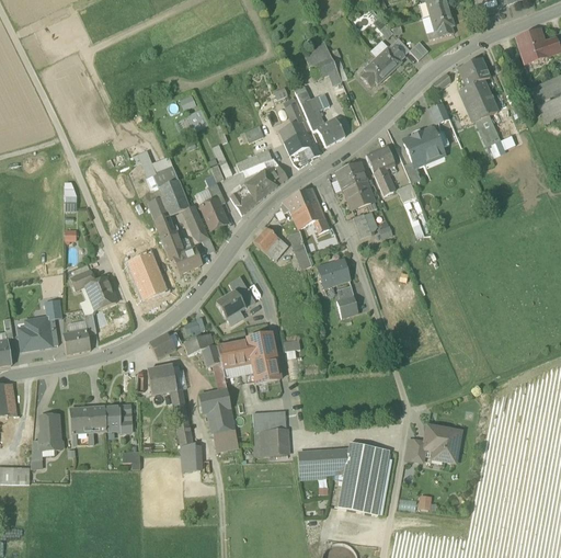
[(380,0),(374,3),(379,15),(393,9),(390,2),(386,6),(384,0),(380,0)]
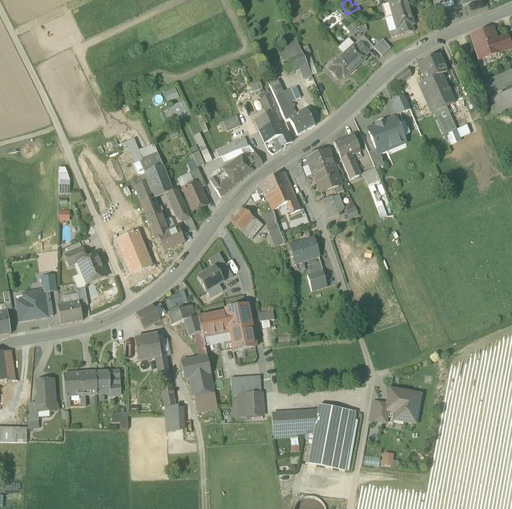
[(388,1),(392,13),(410,8),(407,0),(388,0),(388,1)]
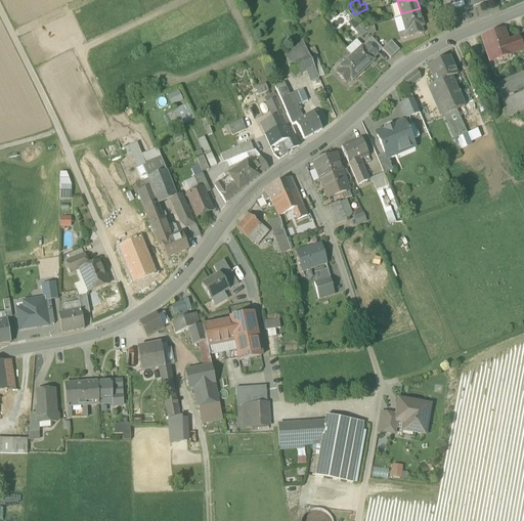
[(397,1),(393,2),(390,3),(394,15),(401,13),(397,1)]
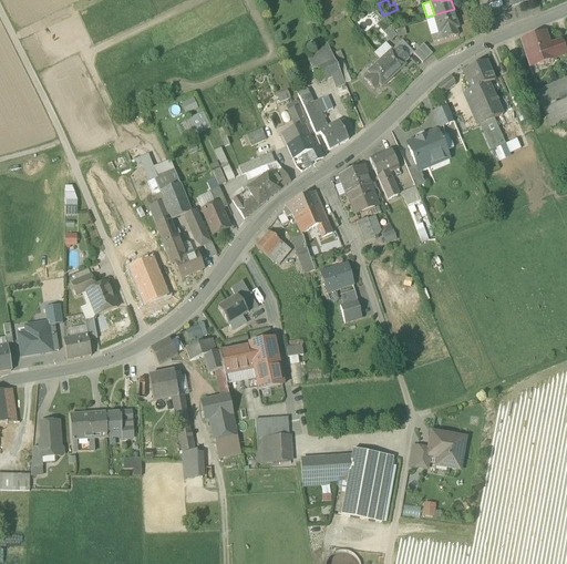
[(434,14),(439,31),(441,30),(443,37),(459,32),(456,26),(459,26),(454,9),(434,14)]
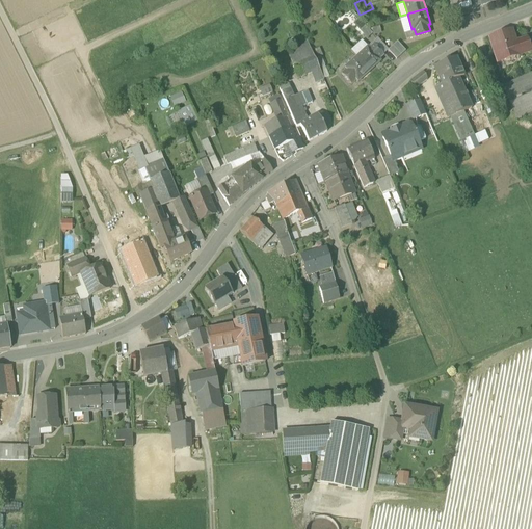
[(407,14),(400,16),(404,31),(405,30),(411,29),(407,14)]
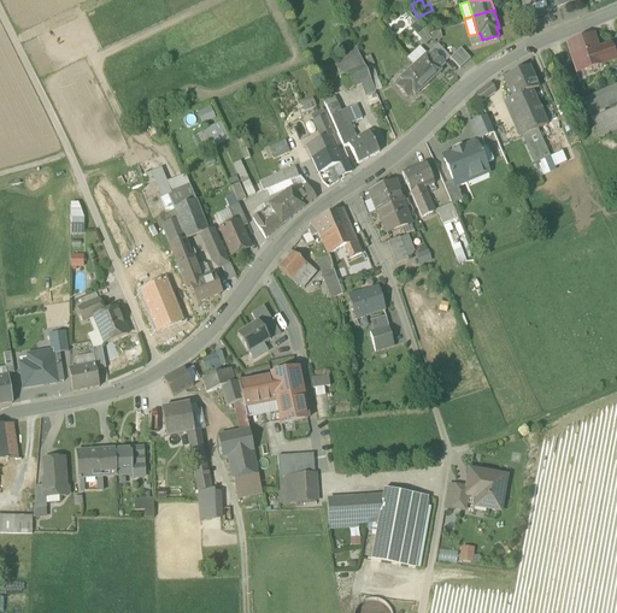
[(410,24),(418,34),(423,29),(416,19),(410,24)]
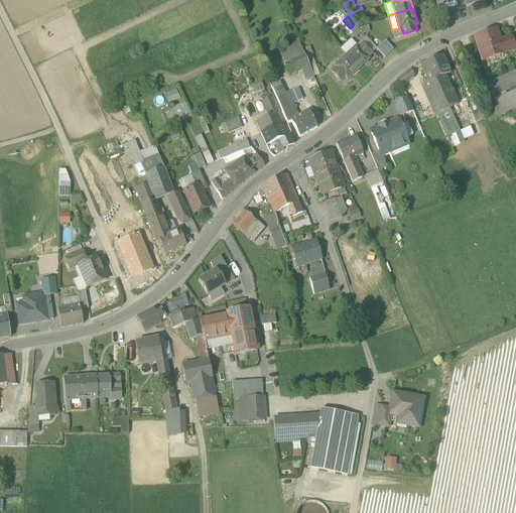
[(368,23),(361,24),(363,31),(370,29),(368,23)]
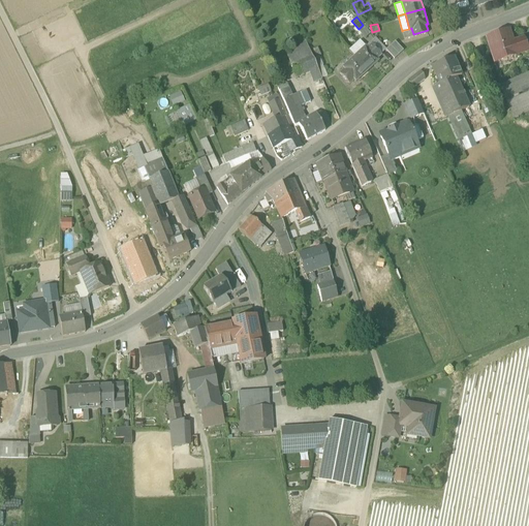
[(366,25),(360,30),(365,36),(370,31),(366,25)]
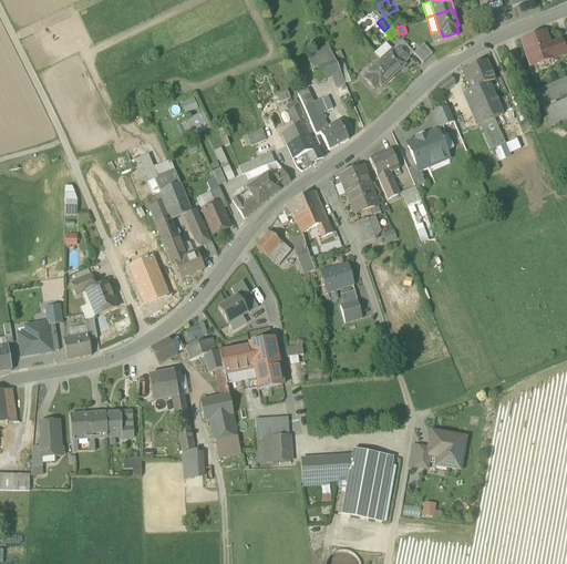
[(434,40),(443,37),(441,30),(439,31),(432,32),(434,40)]
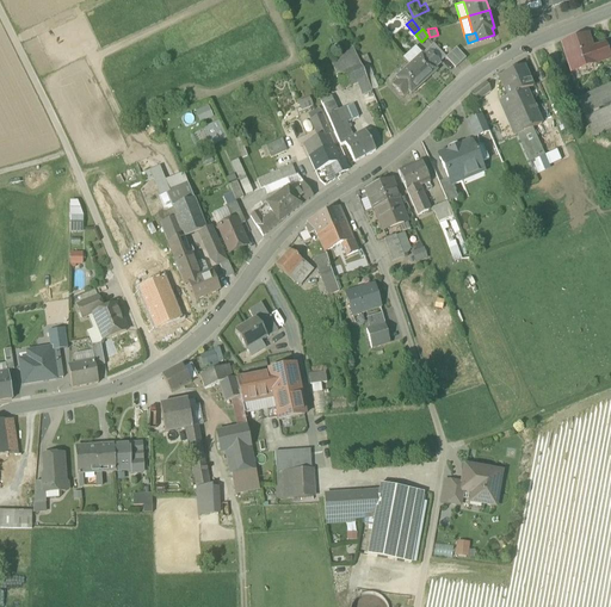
[(561,41),(571,68),(609,55),(604,41),(593,45),(588,32),(561,41)]
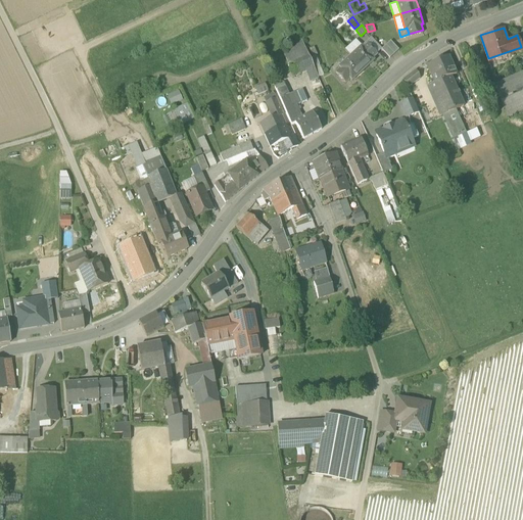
[(368,41),(377,51),(381,47),(371,36),(367,40),(368,41)]
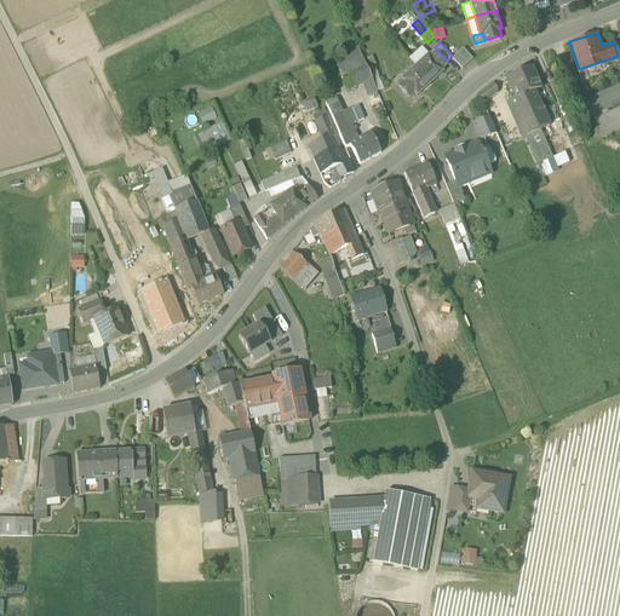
[(408,56),(414,63),(428,51),(422,44),(408,56)]
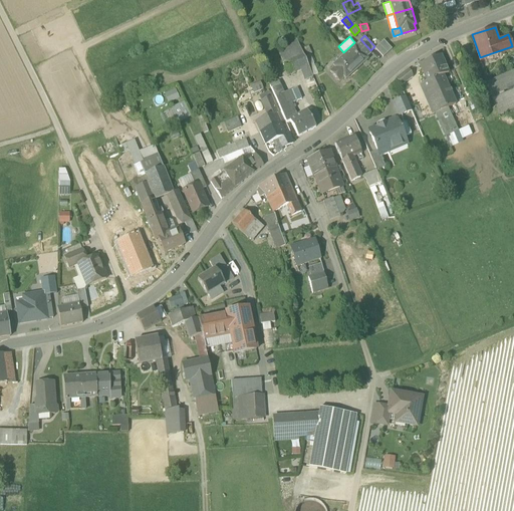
[(276,46),(279,52),(300,44),(297,37),(276,46)]
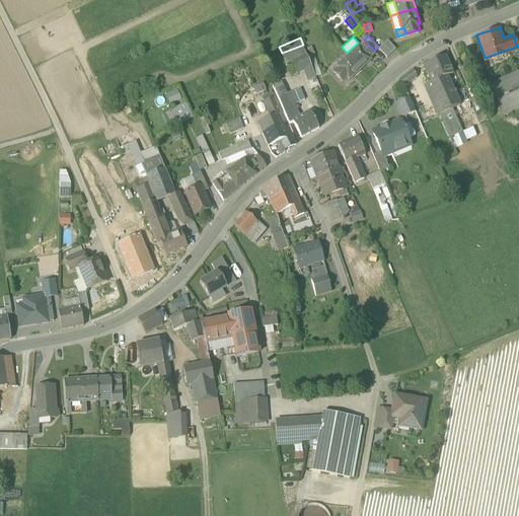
[(378,46),(386,55),(395,47),(387,38),(378,46)]
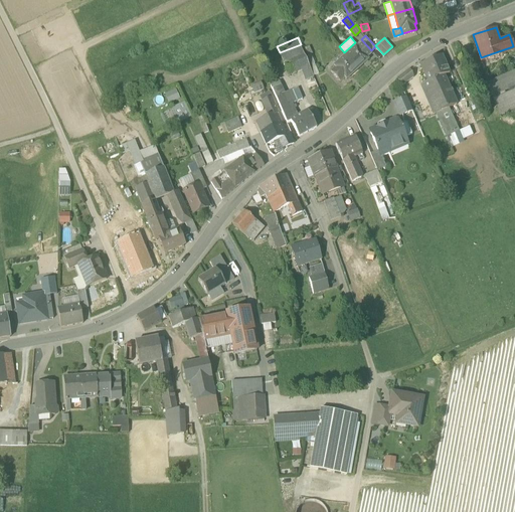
[(355,42),(344,52),(357,66),(368,56),(367,54),(371,50),(362,40),(357,44),(355,42)]
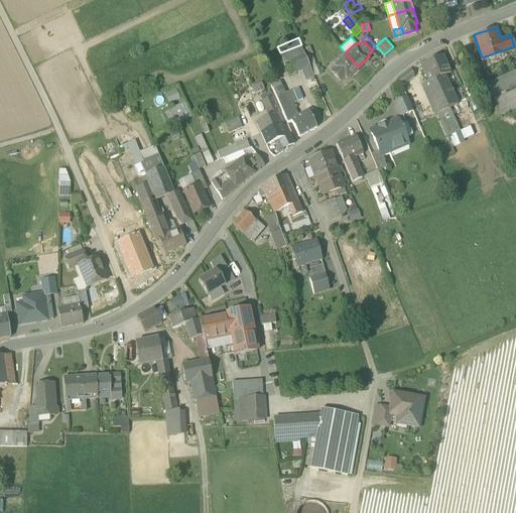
[(305,53),(310,51),(312,50),(309,43),(302,46),(305,53)]
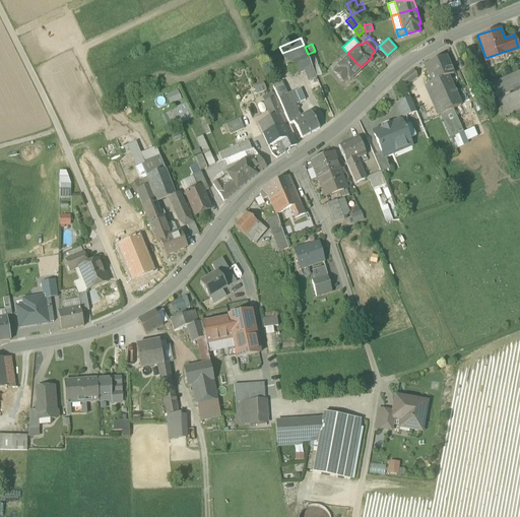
[(305,68),(309,77),(316,74),(312,63),(308,54),(305,47),(304,45),(282,53),(291,73),(305,68)]
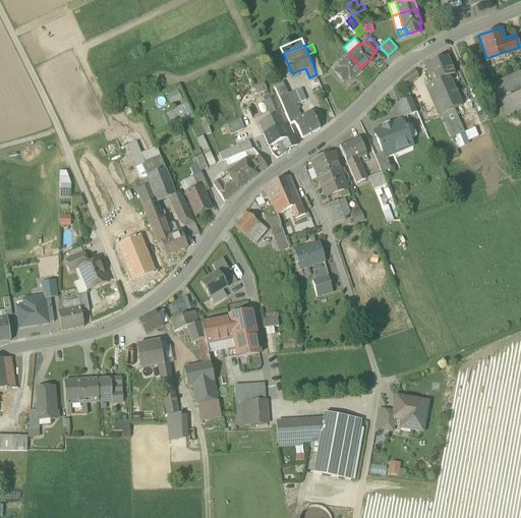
[(313,52),(308,54),(312,63),(317,61),(313,52)]
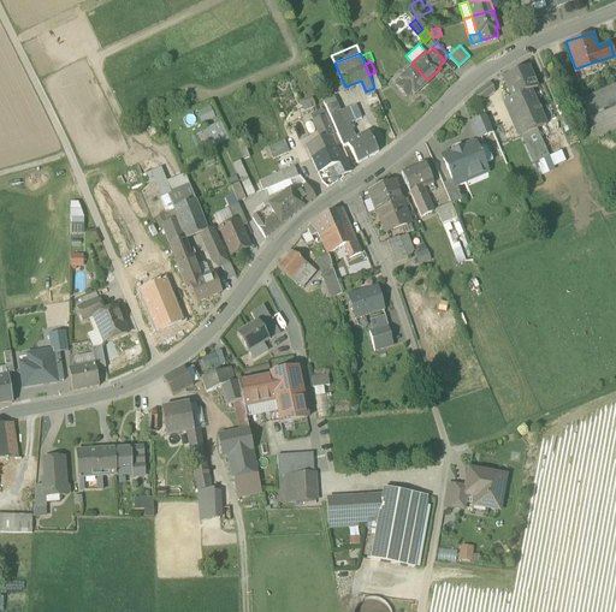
[(414,91),(427,79),(412,63),(398,75),(401,77),(395,82),(407,95),(413,90),(414,91)]
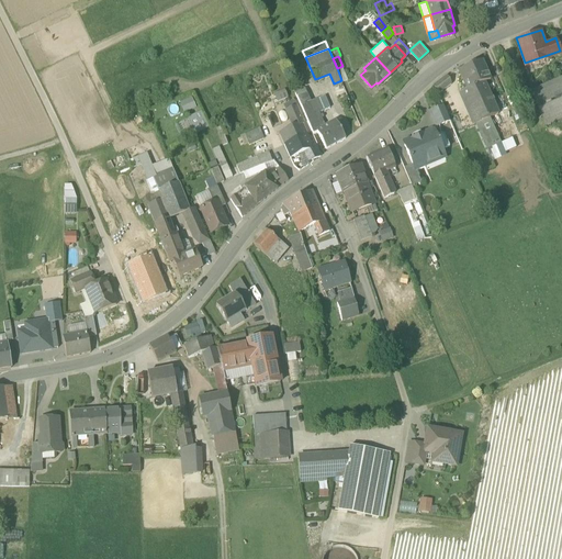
[(459,67),(468,87),(484,79),(490,77),(482,57),(459,67)]
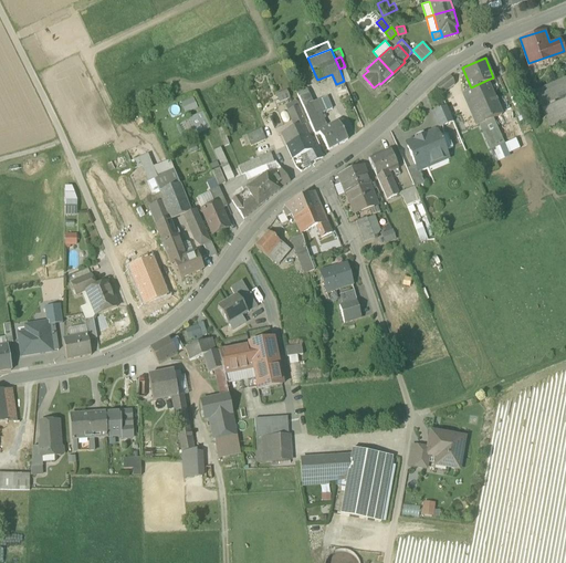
[(339,69),(344,81),(349,77),(345,66),(339,69)]
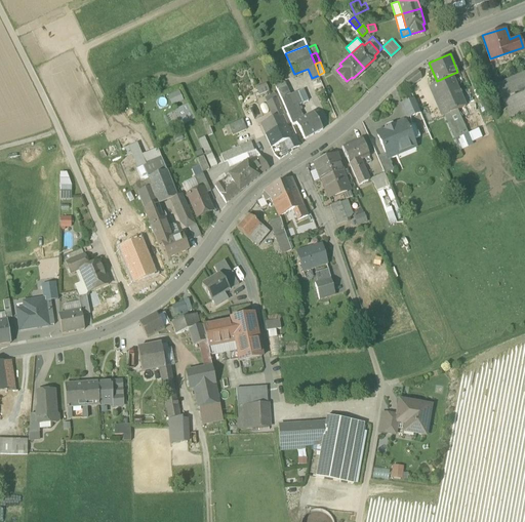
[(408,84),(409,84),(421,76),(421,75),(417,68),(404,78),(408,84)]
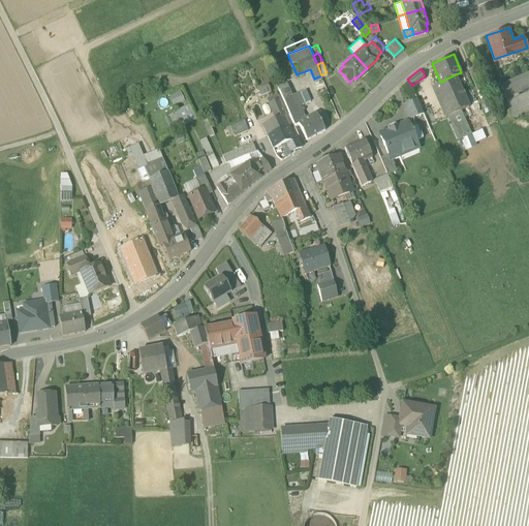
[(528,69),(500,83),(514,115),(528,107),(528,69)]
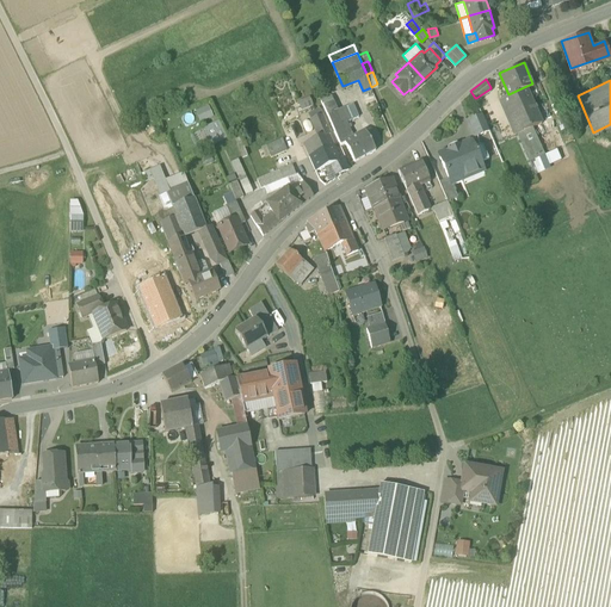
[(501,97),(517,131),(532,124),(542,121),(526,86),(508,94),(501,97)]
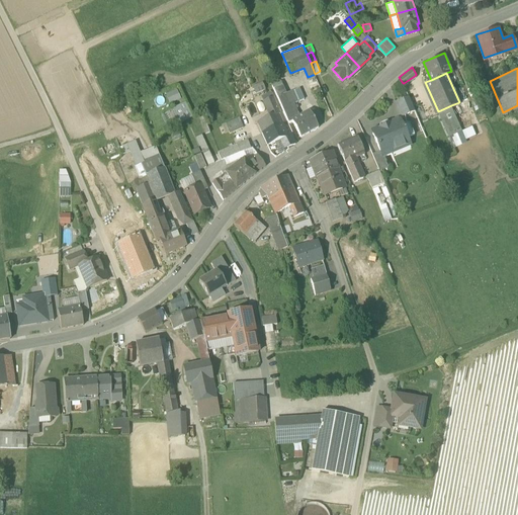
[(252,84),(255,90),(265,86),(262,80),(252,84)]
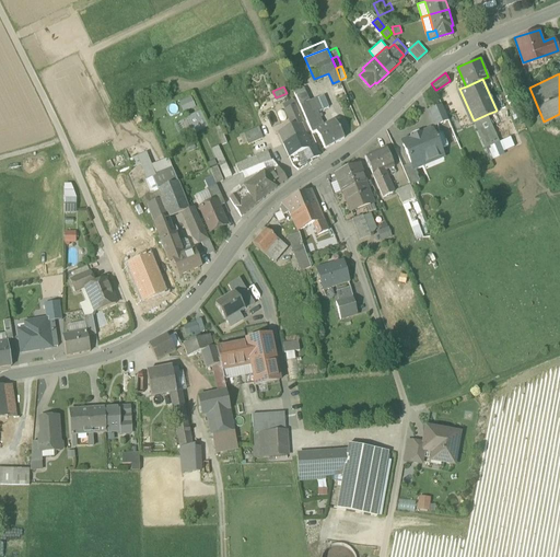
[(295,93),(300,103),(308,99),(304,90),(295,93)]
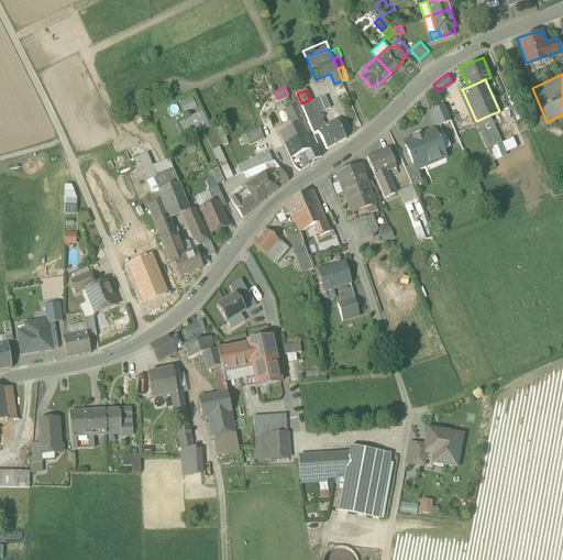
[(319,96),(323,108),(331,105),(326,92),(319,96)]
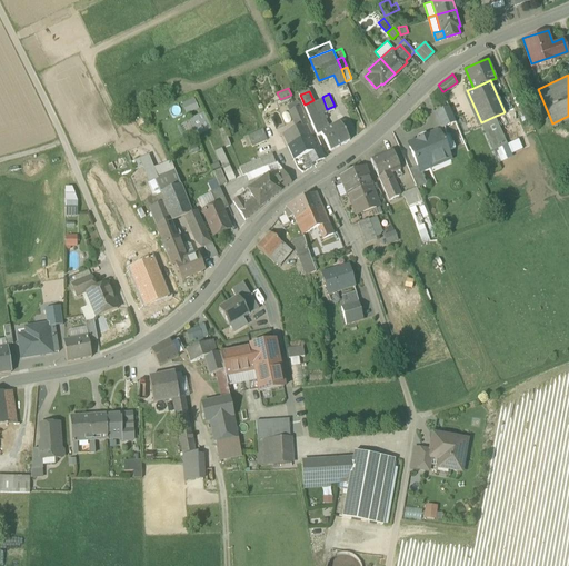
[(193,95),(181,100),(187,111),(199,106),(193,95)]
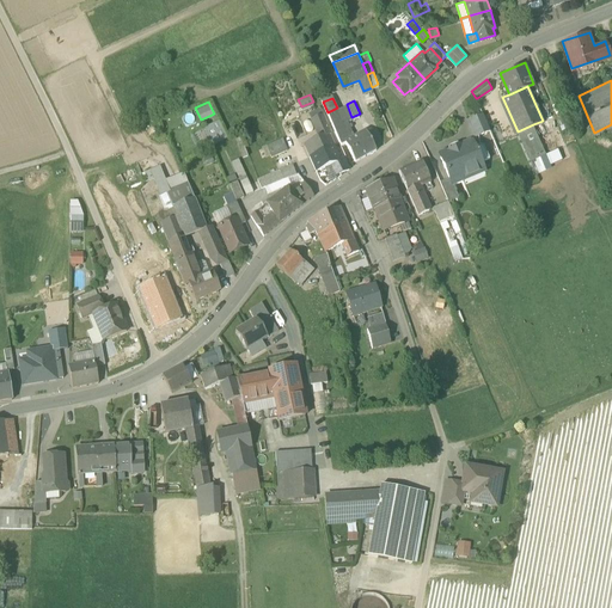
[(350,137),(353,135),(346,120),(352,117),(347,104),(337,108),(350,137)]
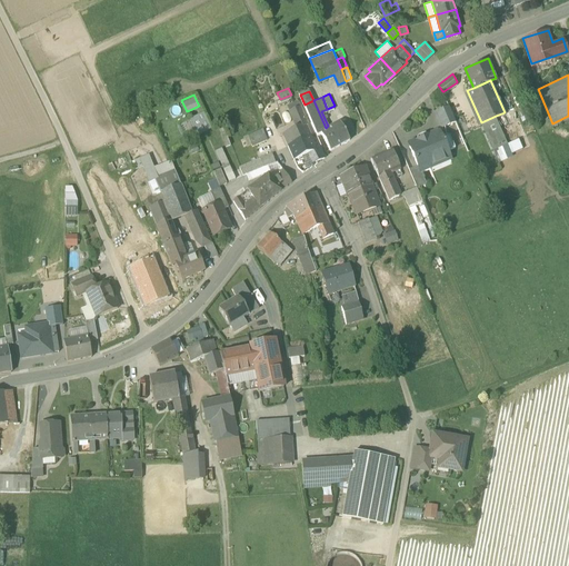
[(286,103),(288,109),(300,103),(298,98),(286,103)]
